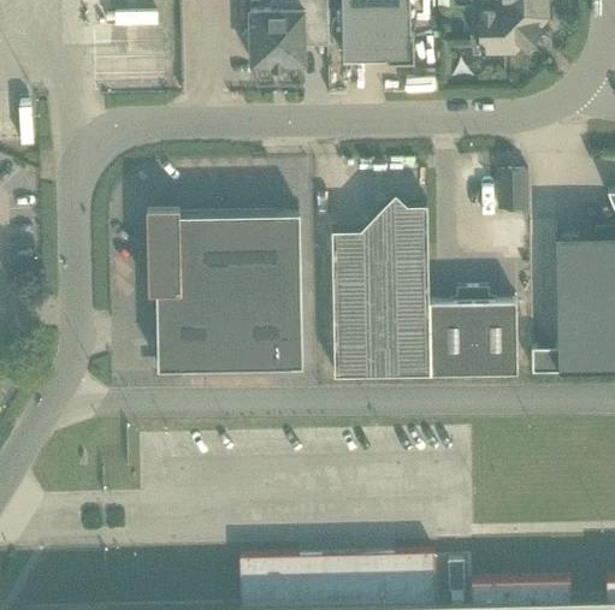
[(407,0),(339,0),(342,63),(385,63),(385,66),(413,65),(412,39),(408,39),(407,0)]
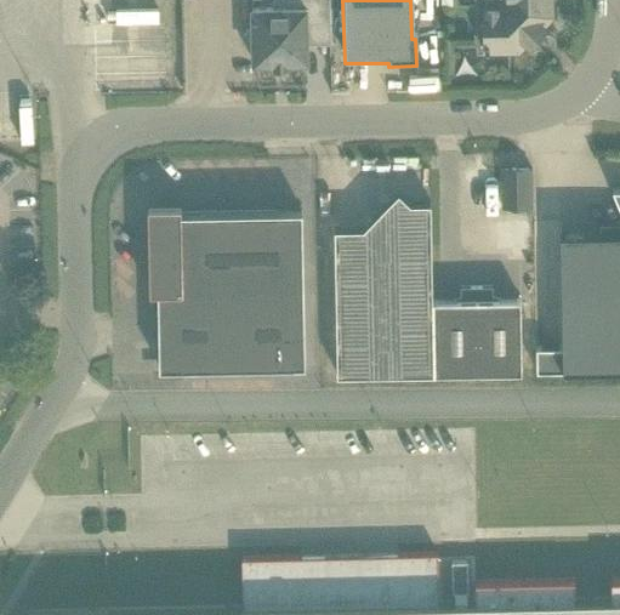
[(490,0),(482,6),(482,12),(482,32),(479,32),(477,38),(477,43),(479,49),(482,49),(483,57),(517,57),(525,47),(529,51),(544,35),(541,32),(550,23),(549,0),(490,0)]
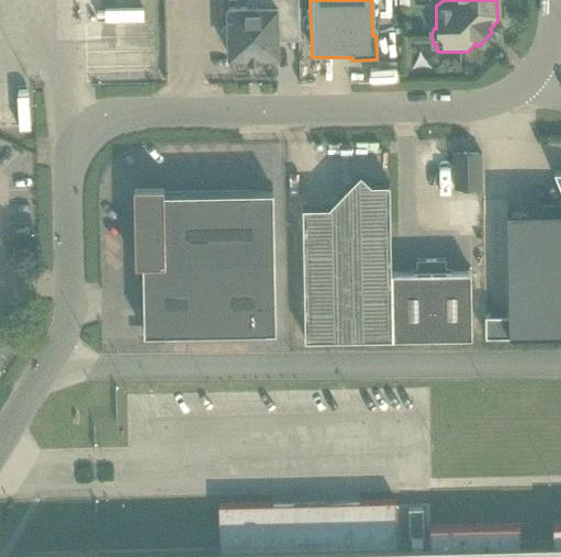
[(298,36),(298,1),(246,2),(246,12),(226,13),(226,30),(222,32),(219,37),(219,42),(222,46),(227,48),(227,63),(277,62),(277,45),(281,45),(281,36),(298,36)]
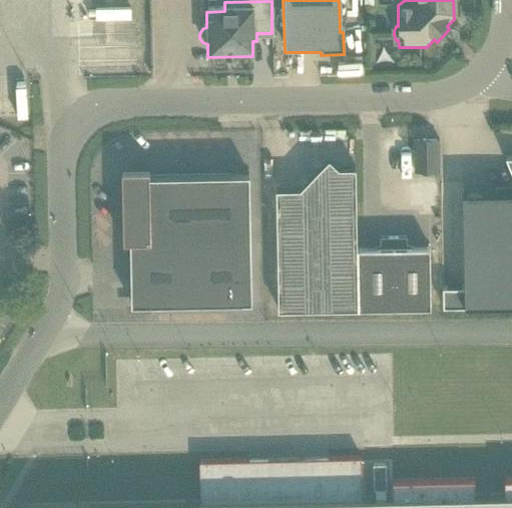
[(437,144),(413,144),(413,177),(438,177),(437,144)]
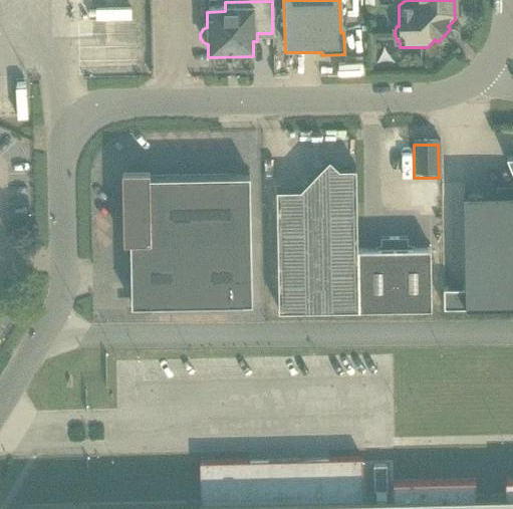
[(512,163),(506,163),(512,181),(512,198),(462,199),(464,292),(442,292),(443,312),(512,311),(512,163)]
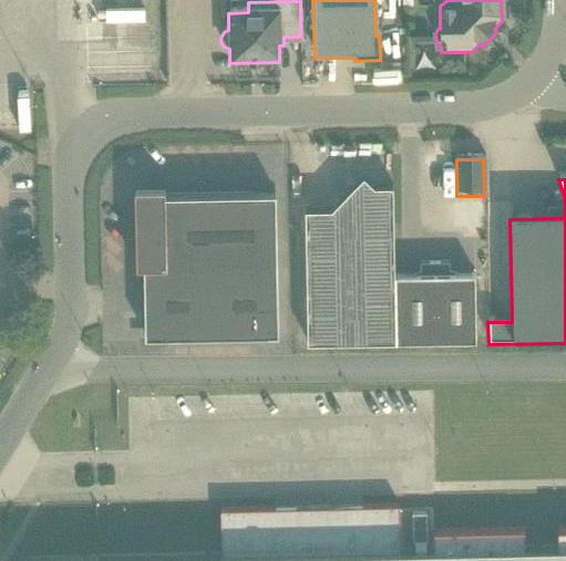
[(394,346),(393,280),(392,190),(352,191),(330,214),(304,214),(306,347),(394,346)]
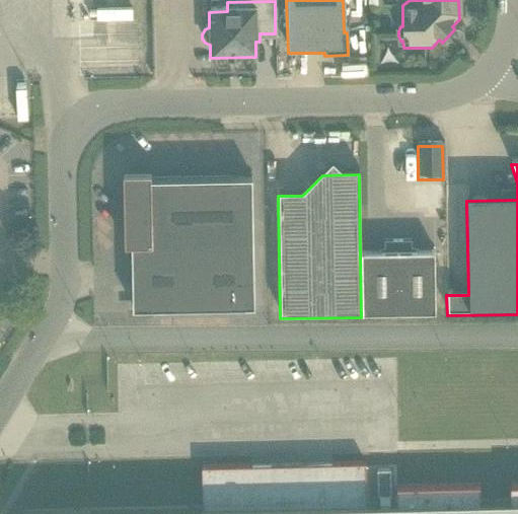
[(150,176),(123,177),(124,248),(131,248),(132,312),(132,313),(152,312),(253,310),(250,181),(150,184),(150,176)]
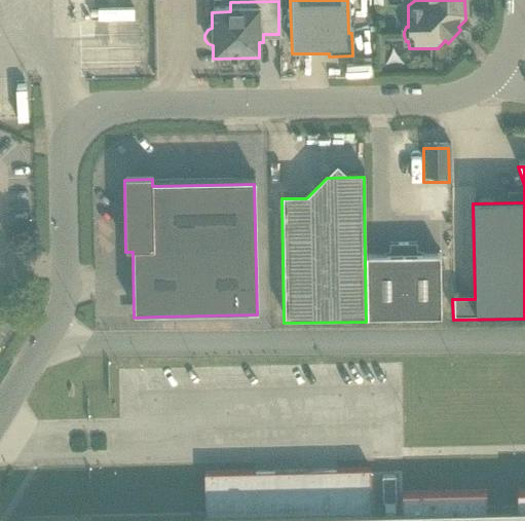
[(448,195),(420,195),(420,216),(420,221),(420,229),(448,229),(448,221),(448,195)]
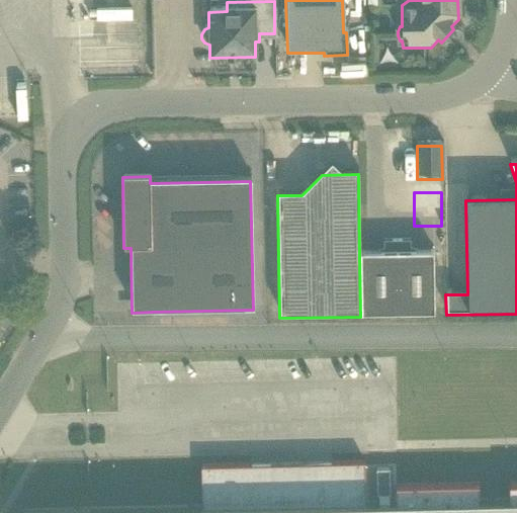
[(359,256),(360,317),(434,316),(432,254),(410,255),(410,244),(382,244),(382,255),(359,256)]
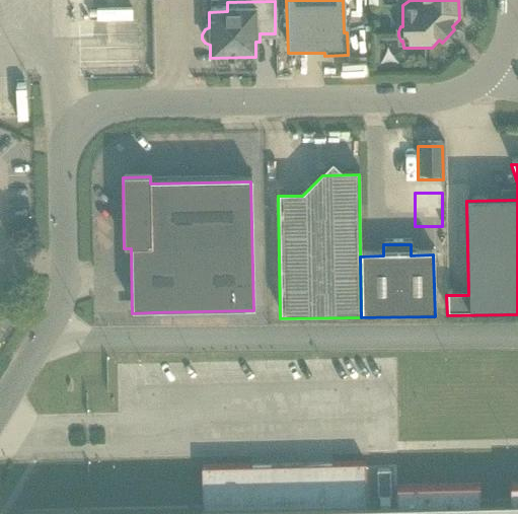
[(202,511),(130,513),(517,513),(517,488),(509,488),(509,504),(478,505),(477,489),(395,491),(396,507),(365,508),(364,467),(330,467),(330,469),(298,472),(270,472),(270,470),(250,470),(250,469),(201,470),(202,511)]
